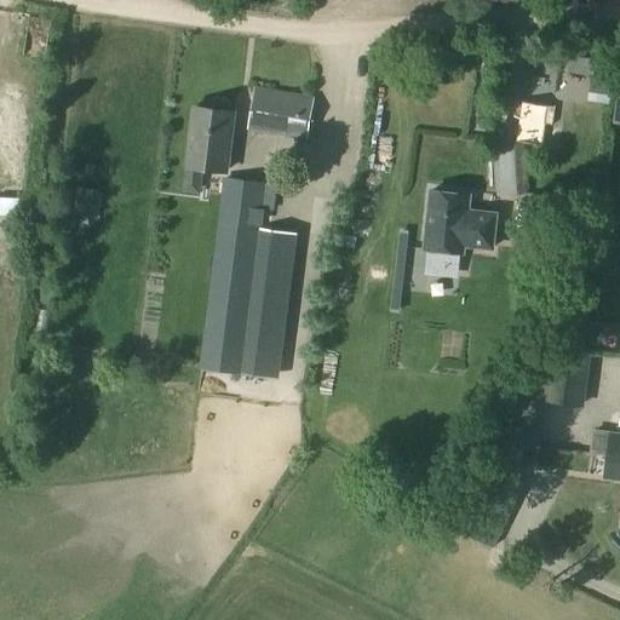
[(612,104),(618,63),(614,63),(593,59),(591,74),(587,99),(612,104)]
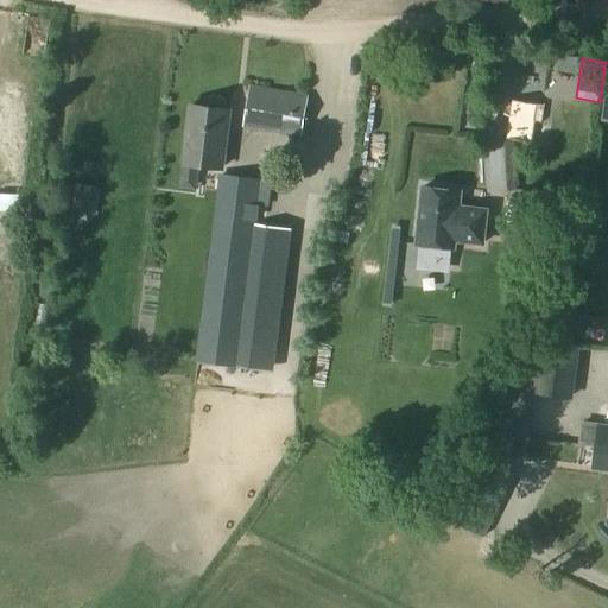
[(248,88),(240,128),(298,139),(306,99),(248,88)]
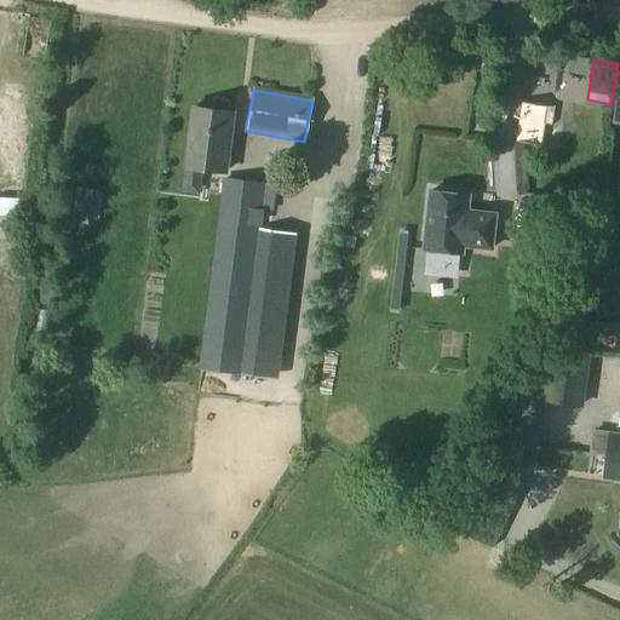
[(522,102),(516,141),(544,145),(546,126),(555,127),(557,107),(522,102)]
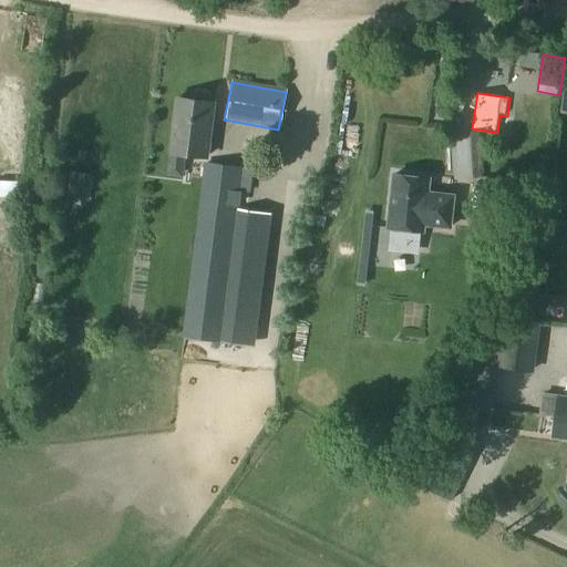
[(177,98),(169,154),(207,158),(215,103),(208,102),(209,98),(206,95),(197,94),(194,95),(193,100),(177,98)]
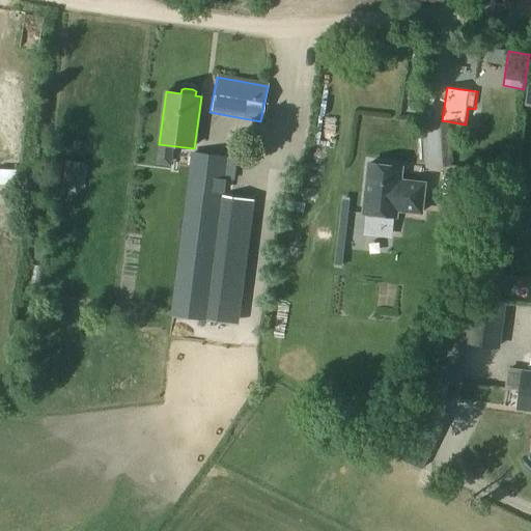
[(191,154),(170,318),(204,324),(220,196),(221,189),(225,158),(191,154)]
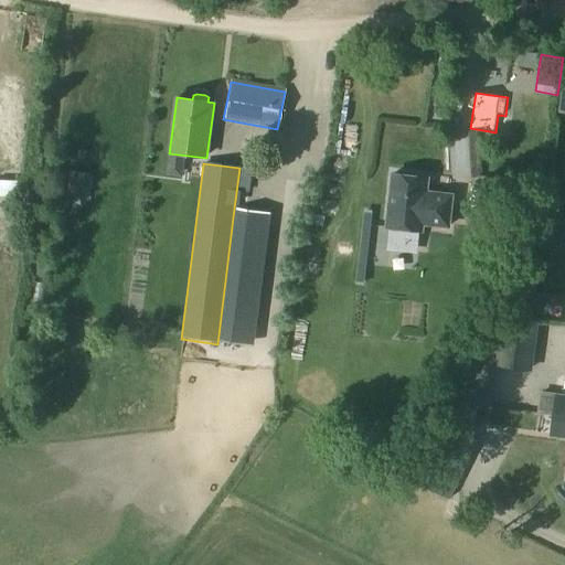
[(70,170),(65,202),(85,204),(89,173),(70,170)]
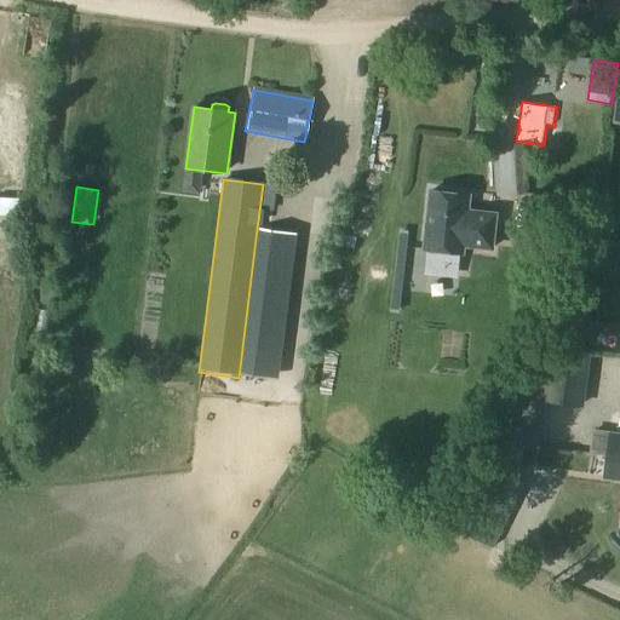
[(429,187),(423,250),(465,253),(466,247),(494,250),(499,211),(470,207),(471,191),(429,187)]
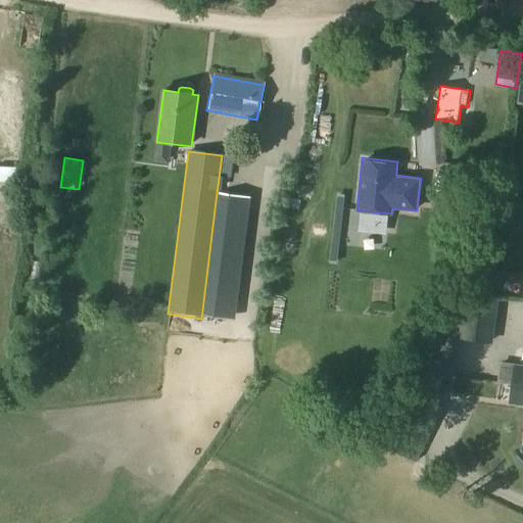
[(475,250),(475,272),(497,273),(498,251),(475,250)]
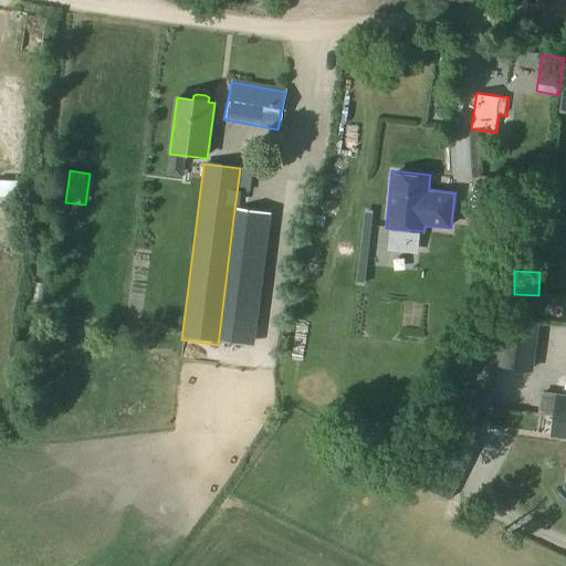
[(501,341),(496,365),(532,371),(541,323),(502,315),(499,337),(498,341),(501,341)]
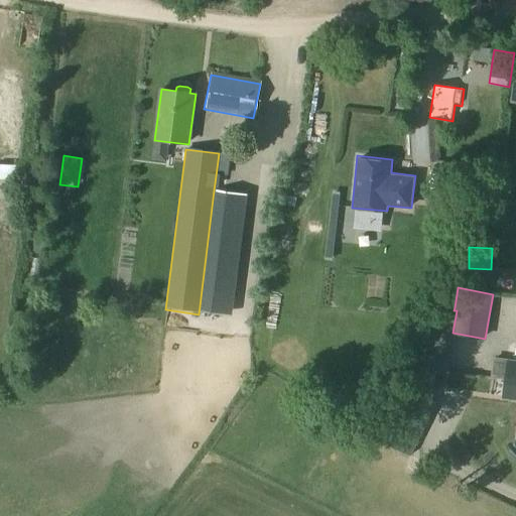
[(454,310),(455,307),(438,306),(419,336),(416,368),(448,373),(453,333),(457,310),(454,310)]
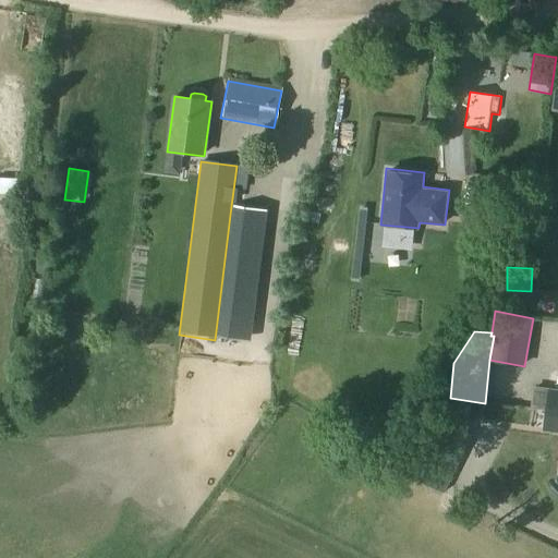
[(532,395),(530,408),(544,410),(547,414),(545,428),(557,429),(557,391),(533,388),(532,395)]
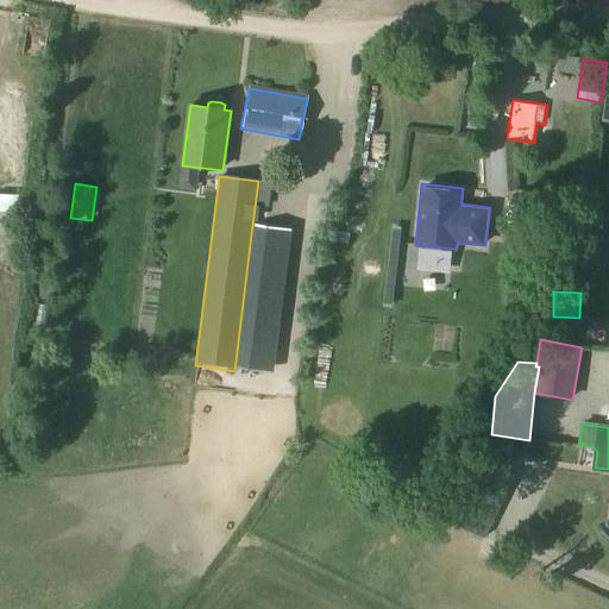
[(478,465),(451,519),(471,529),(484,537),(491,521),(493,519),(495,520),(514,483),(478,465)]
